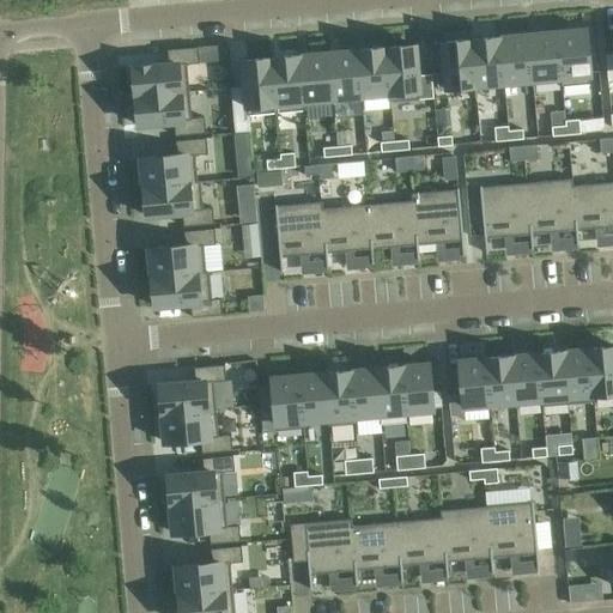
[(584,30),(556,32),(562,86),(590,83),(584,30)]
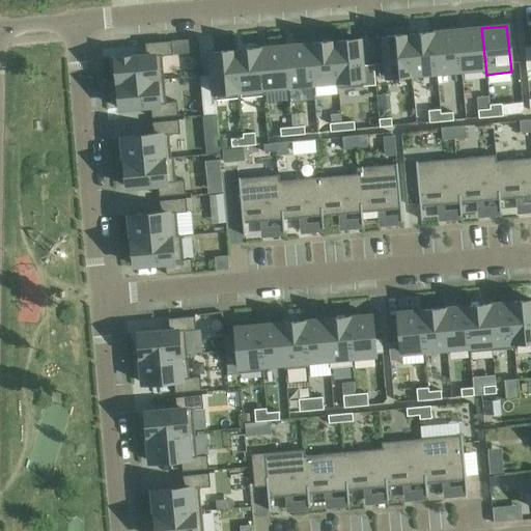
[(481,28),(457,30),(460,70),(484,67),(485,75),(486,75),(481,28)]
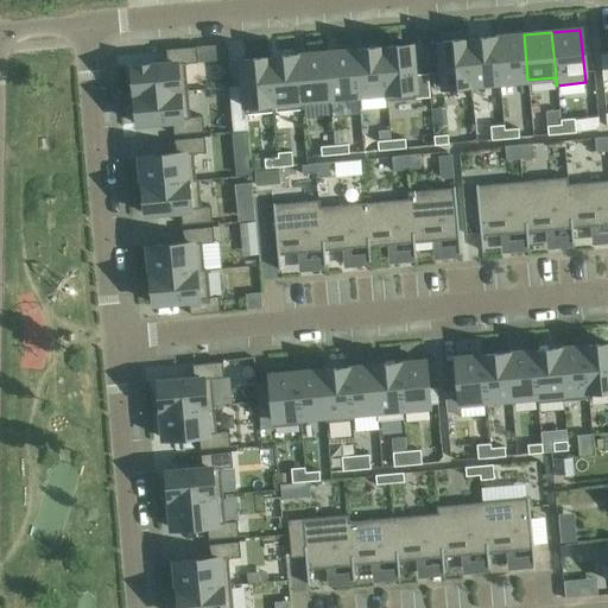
[(514,36),(495,37),(499,82),(527,80),(524,35),(514,36)]
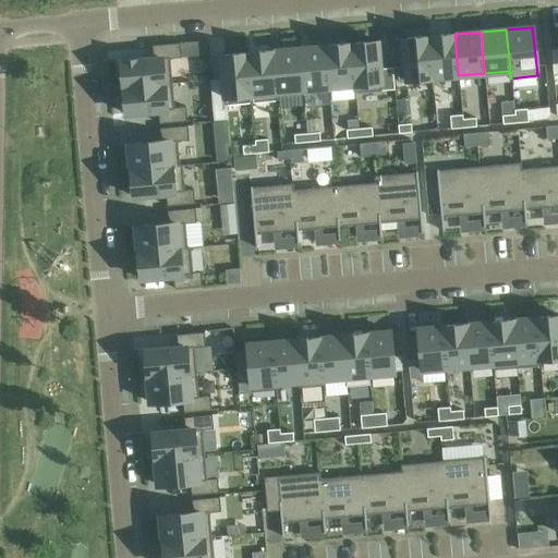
[(455,34),(428,36),(432,77),(458,75),(455,34)]
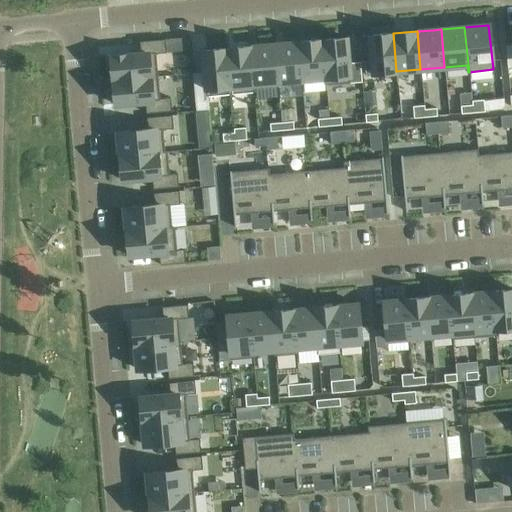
[(393,33),(369,36),(372,73),(396,71),(393,33)]
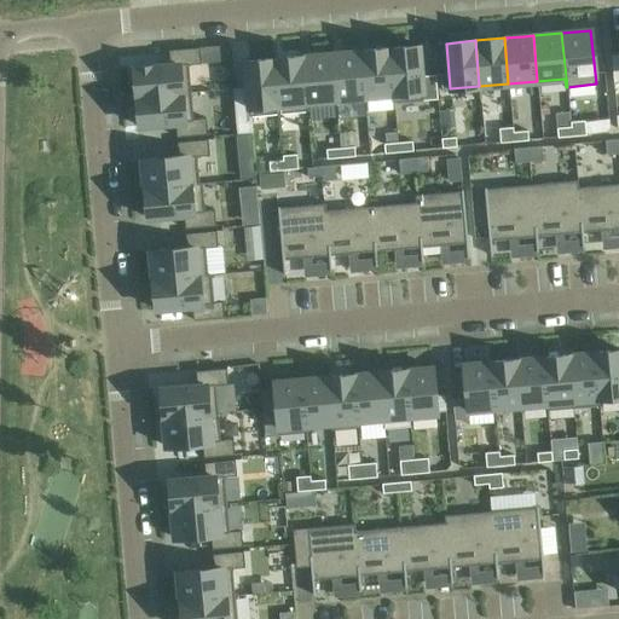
[(417,46),(388,48),(393,94),(392,94),(393,103),(422,100),(417,46)]
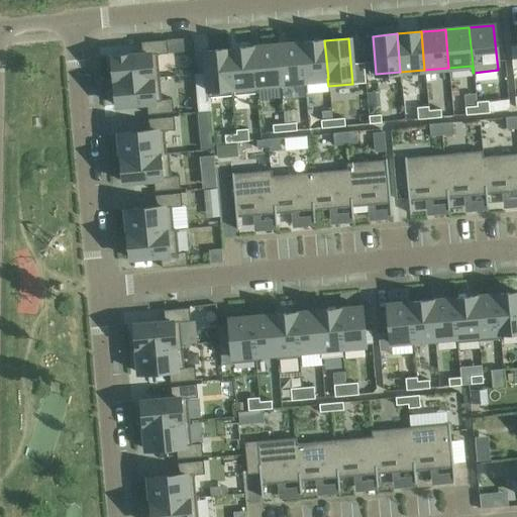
[(141,54),(111,57),(113,81),(159,77),(157,54),(168,53),(166,39),(145,41),(140,41),(141,54)]
